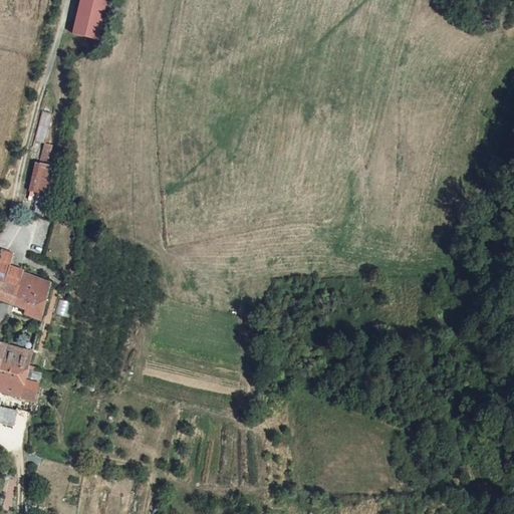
[(84,0),(76,34),(100,40),(110,0),(84,0)]
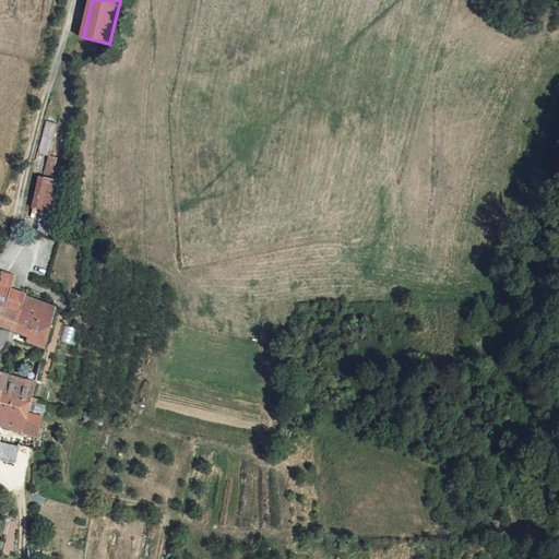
[(55,123),(43,120),(35,153),(46,156),(55,123)]
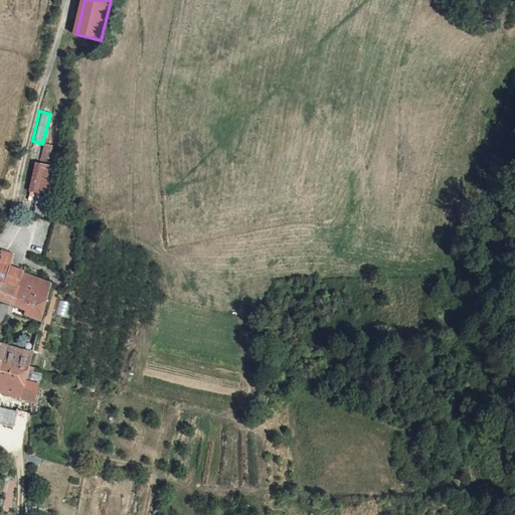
[(50,146),(42,144),(37,164),(35,163),(27,191),(45,195),(52,168),(45,166),(50,146)]
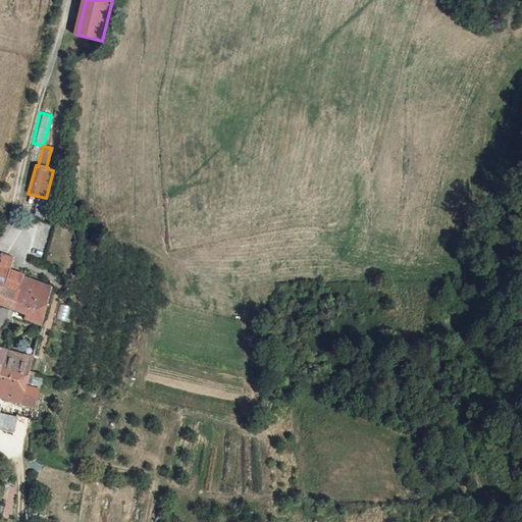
[(37,217),(49,218),(50,201),(39,200),(37,217)]
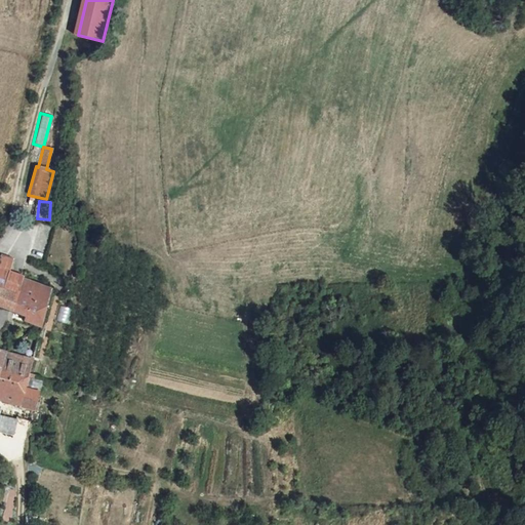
[(0,286),(18,293),(22,281),(24,276),(11,272),(14,261),(2,257),(0,265),(0,286)]
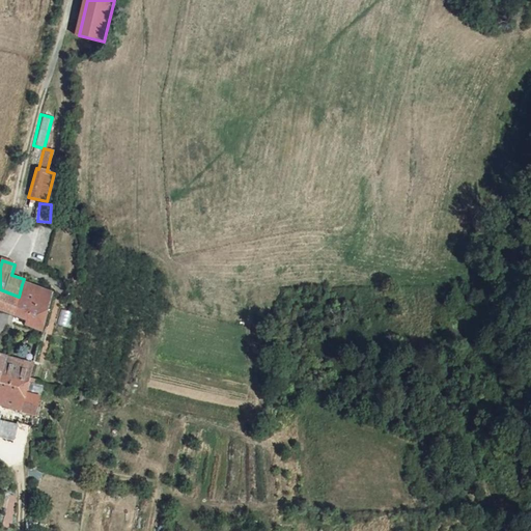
[(21,298),(17,315),(45,326),(53,295),(22,284),(19,297),(21,298)]
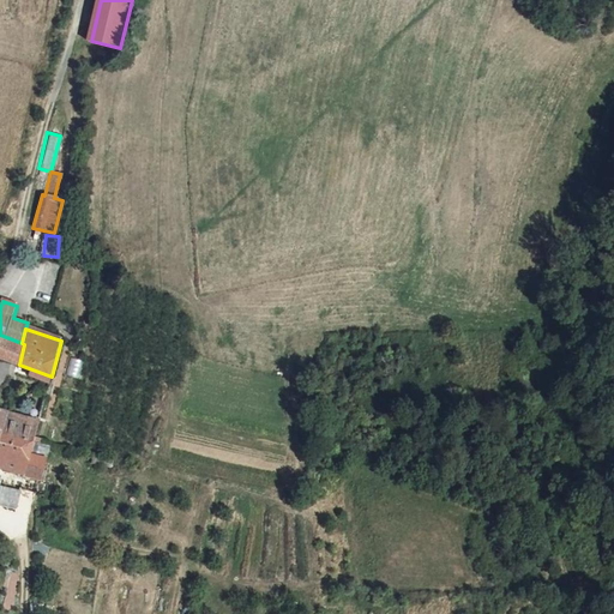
[(22,344),(0,336),(0,359),(19,365),(24,344),(22,343),(22,344)]
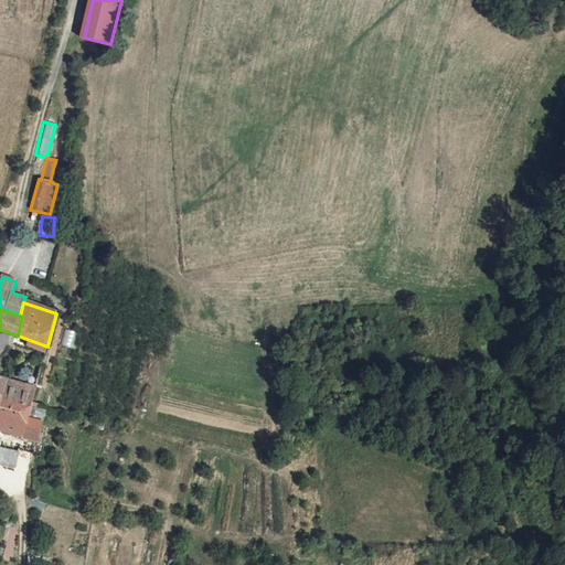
[(22,384),(8,380),(1,398),(9,401),(17,403),(22,384)]
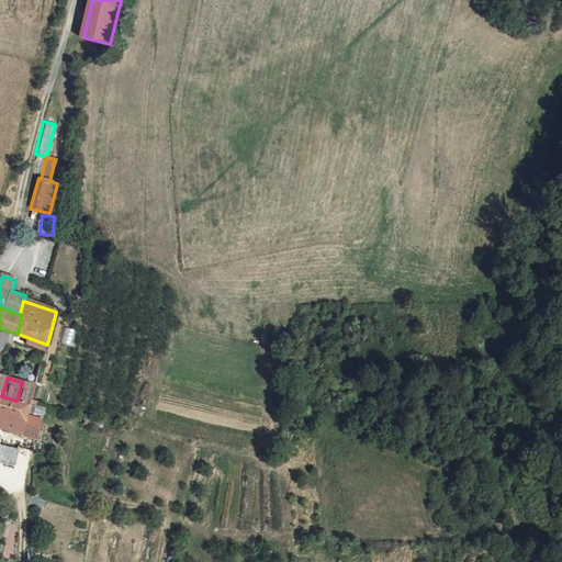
[(37,385),(22,382),(17,401),(33,404),(37,385)]
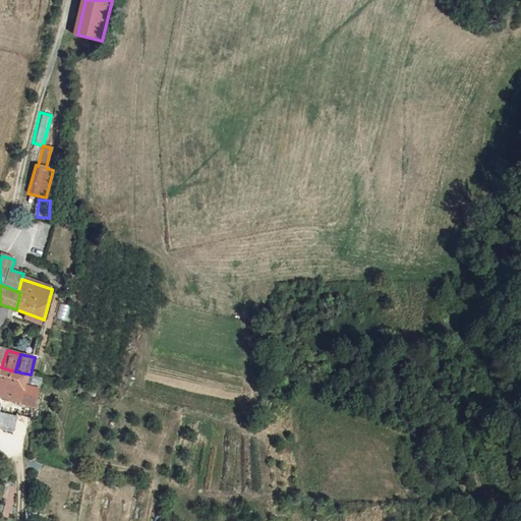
[(21,406),(24,387),(5,382),(8,369),(1,367),(0,367),(0,388),(2,389),(0,401),(21,406)]
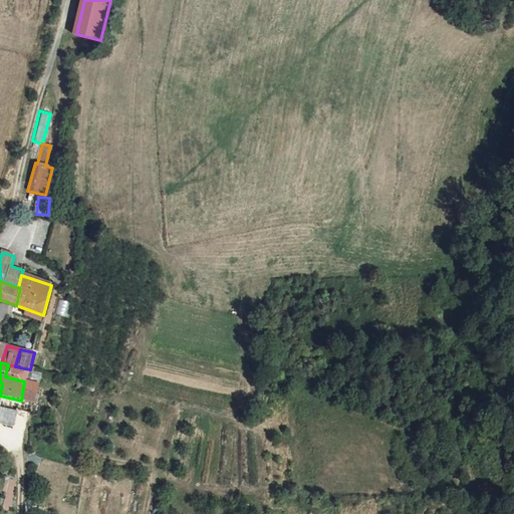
[(8,364),(5,376),(24,381),(26,381),(30,369),(15,366),(8,364)]
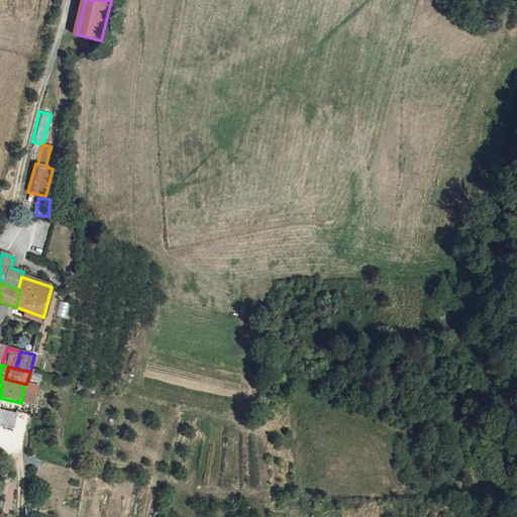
[(26,384),(24,384),(21,403),(32,405),(40,388),(26,384)]
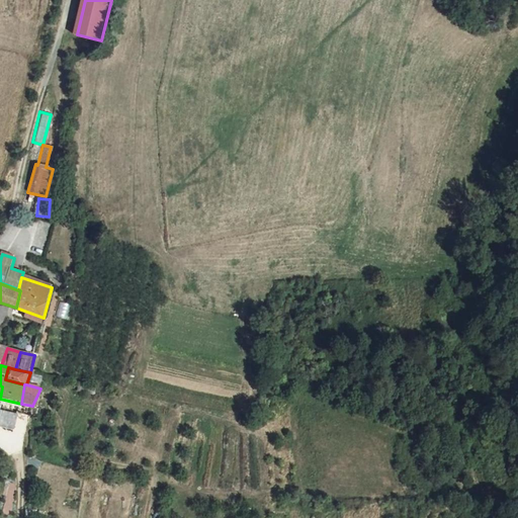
[(0,410),(0,451),(8,453),(17,415),(0,410)]
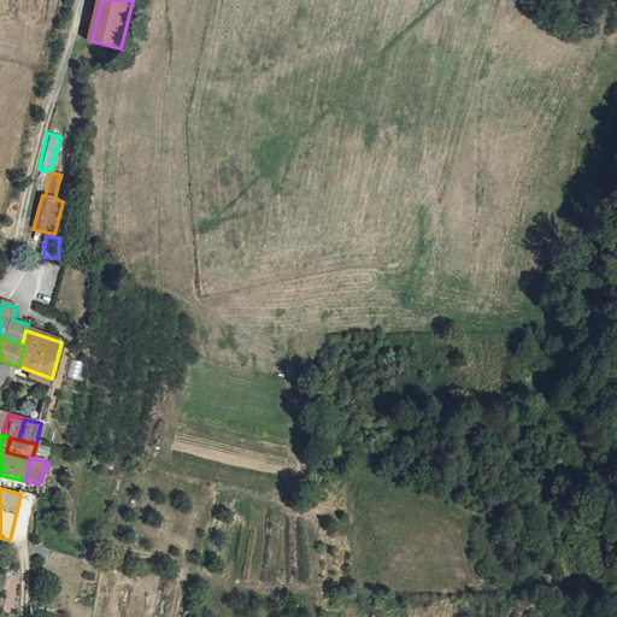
All buildings are outlined.
